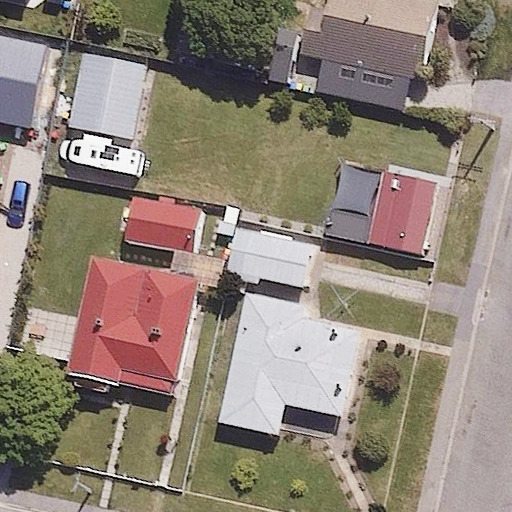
[(439,0),(320,0),(302,89),(415,113),(439,0)]
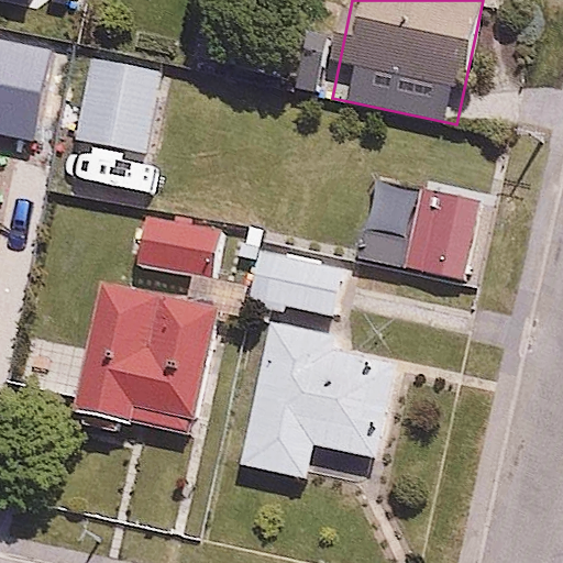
[(150,157),(166,62),(90,48),(74,144),(150,157)]
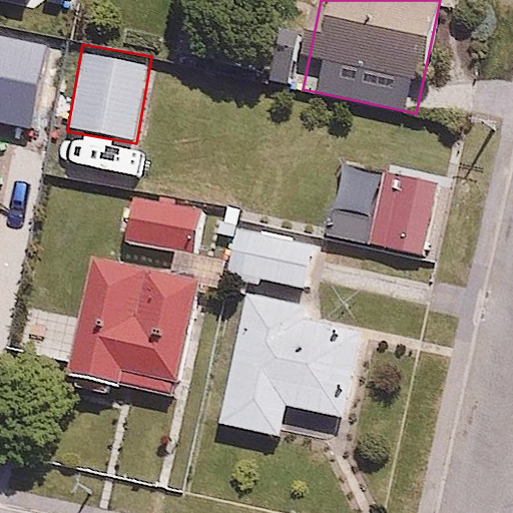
[(422,265),(435,192),(382,183),(368,254),(422,265)]
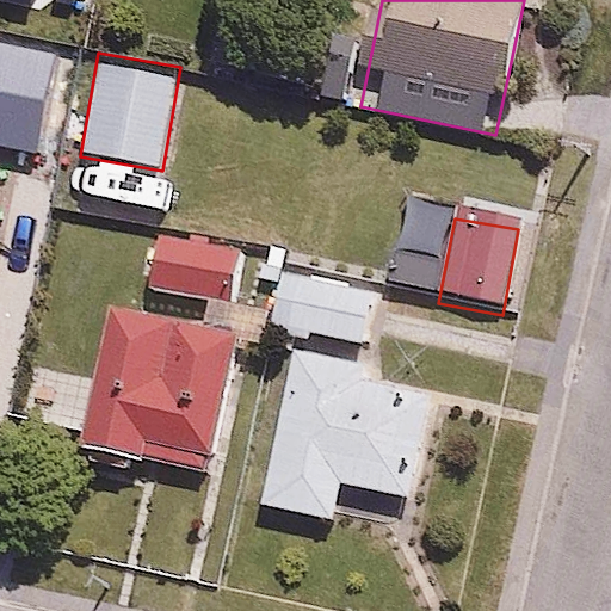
[(245,244),(149,230),(141,289),(238,302),(245,244)]
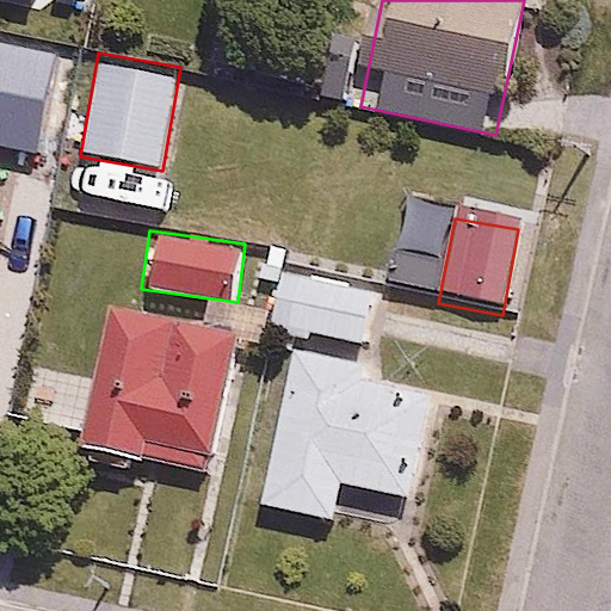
[(372,281),(285,266),(276,329),(362,344),(372,281)]
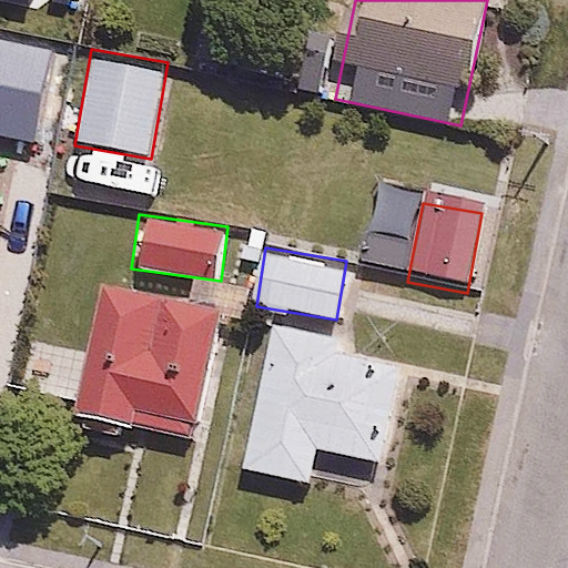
[(77,419),(200,442),(223,317),(244,322),(250,291),(193,281),(191,293),(103,276),(77,419)]
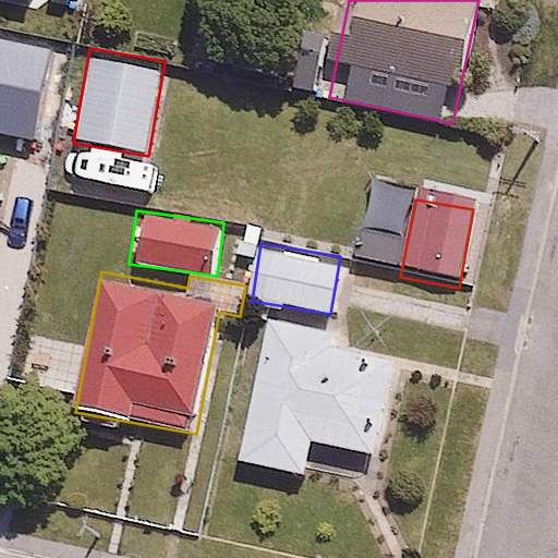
[(330,342),(332,331),(267,317),(237,461),(302,475),(308,443),(376,457),(397,356),(330,342)]
